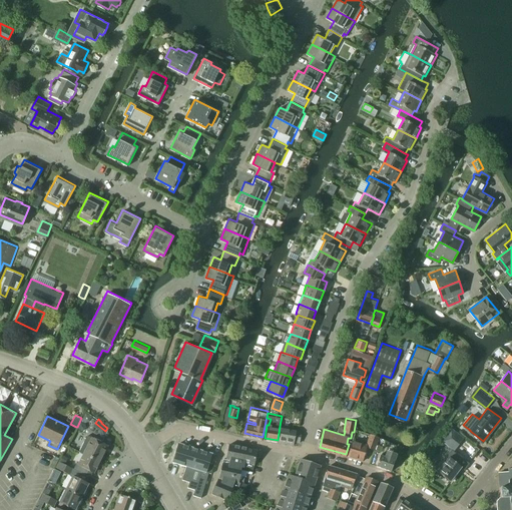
[(280,426),(278,440),(294,442),(294,438),(300,439),(301,429),(280,426)]
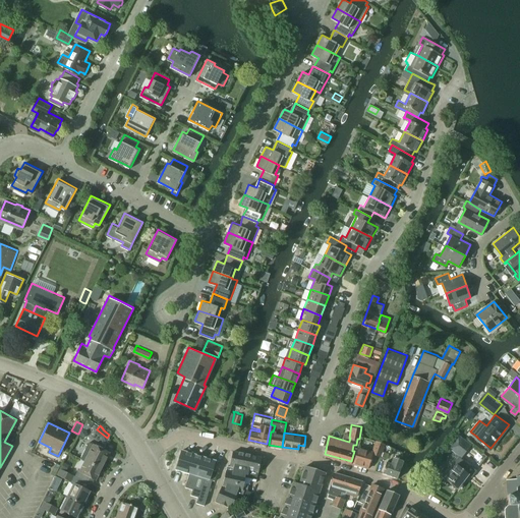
[(451,447),(460,453),(468,443),(460,436),(451,447)]
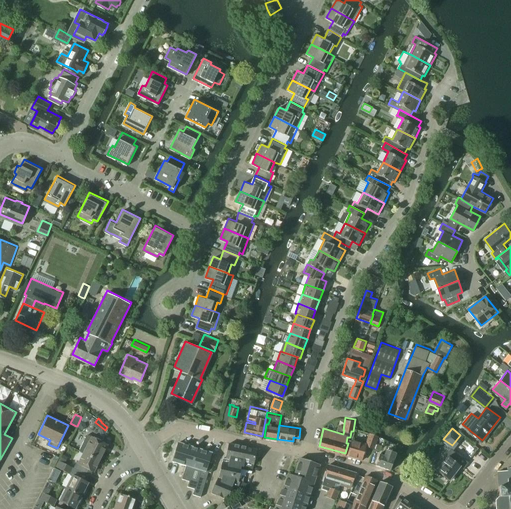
[(353,438),(348,454),(361,458),(365,444),(373,446),(375,441),(378,434),(369,431),(365,442),(353,438)]
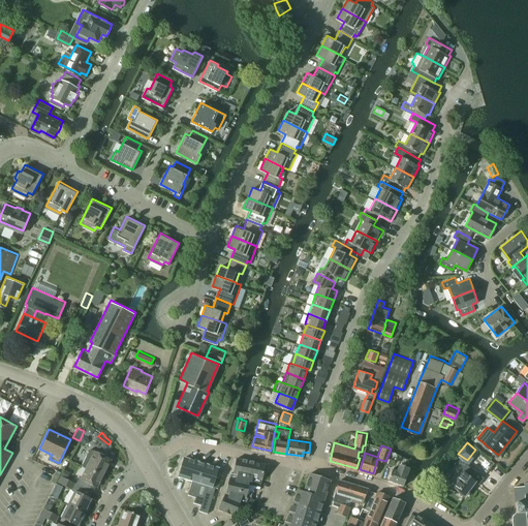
[(88,453),(82,464),(87,466),(103,474),(112,458),(93,449),(90,447),(88,453)]
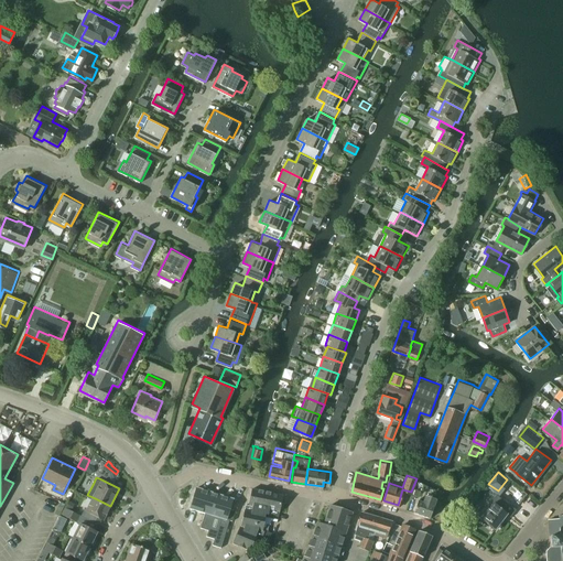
[(206,513),(230,519),(233,520),(238,500),(234,499),(234,498),(196,486),(191,507),(206,513)]
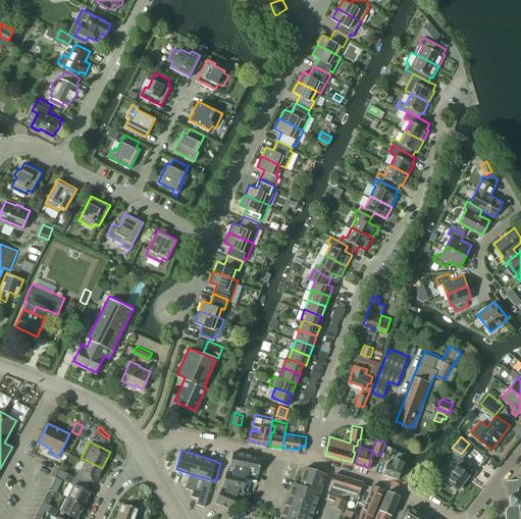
[(247,474),(258,477),(262,457),(233,451),(230,465),(238,467),(237,469),(240,470),(239,472),(247,474)]
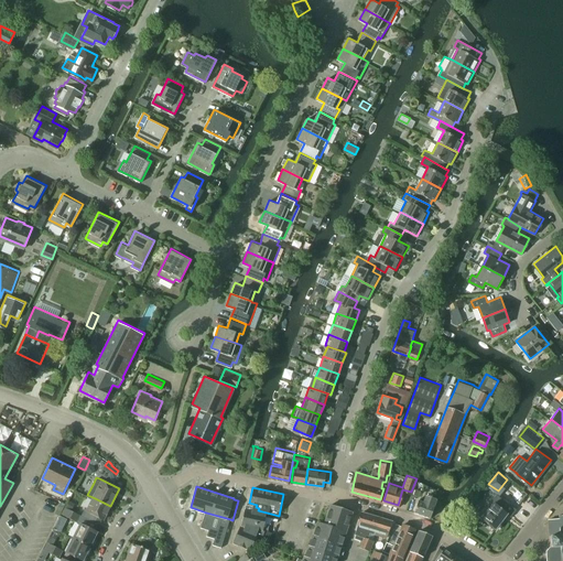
[(486,504),(477,515),(488,522),(490,519),(497,525),(497,524),(500,526),(505,519),(502,517),(507,511),(510,515),(516,508),(496,492),(487,504),(486,504)]
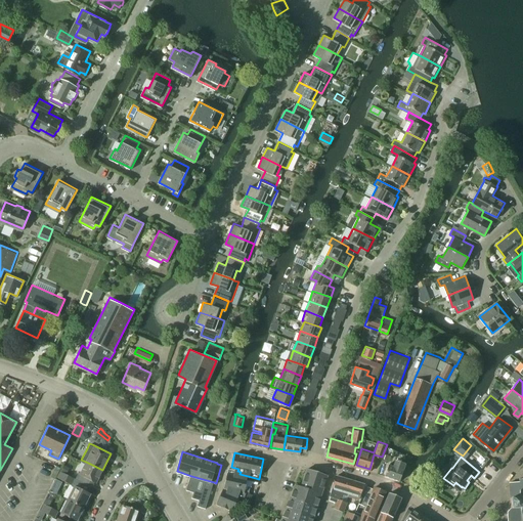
[(385,473),(399,478),(405,462),(394,459),(393,462),(389,461),(385,473)]
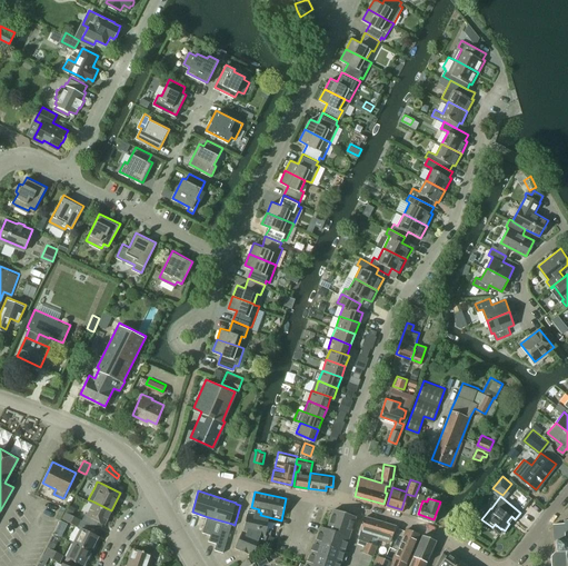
[(105,523),(111,510),(93,502),(89,512),(86,510),(82,518),(96,526),(99,519),(105,523)]
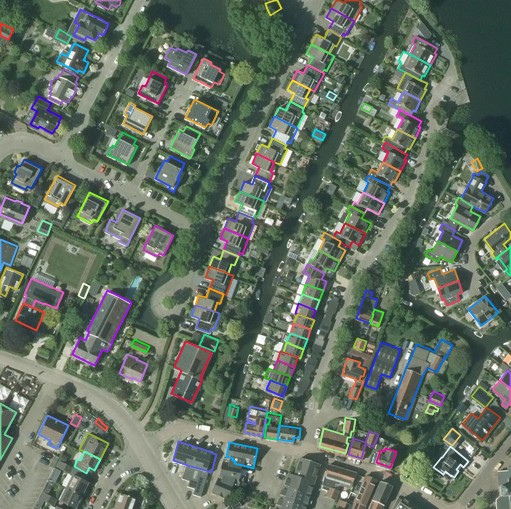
[(248,480),(244,479),(245,474),(240,473),(242,465),(234,463),(235,461),(232,460),(233,458),(226,456),(226,457),(223,457),(220,477),(218,477),(212,492),(228,498),(232,486),(237,487),(236,490),(243,492),(248,480)]
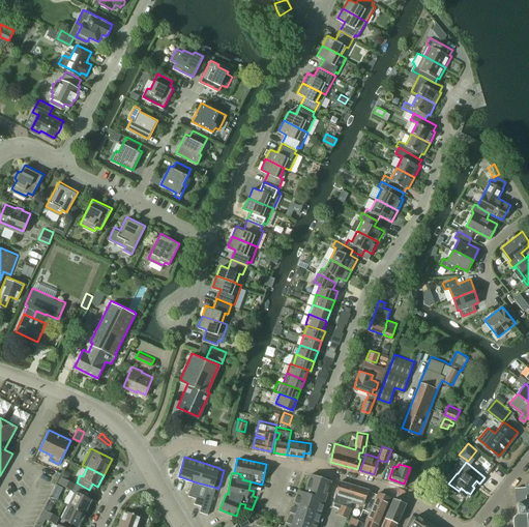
[(316,526),(317,524),(319,519),(322,521),(324,514),(321,513),(322,510),(326,497),(331,478),(312,472),(305,490),(299,489),(295,502),(289,516),(284,526),(316,526)]
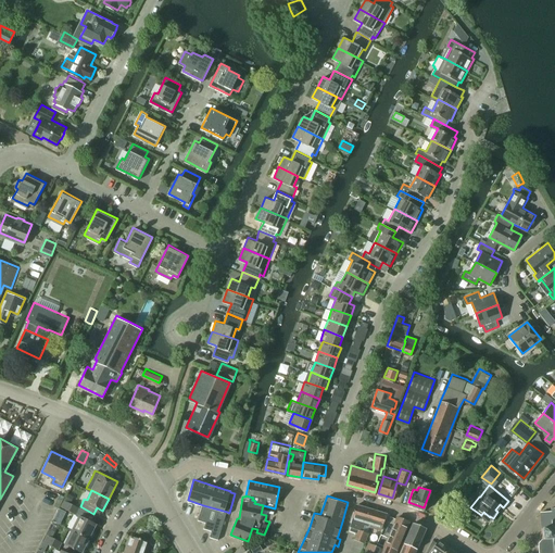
[(65,500),(62,506),(76,514),(79,507),(65,500)]
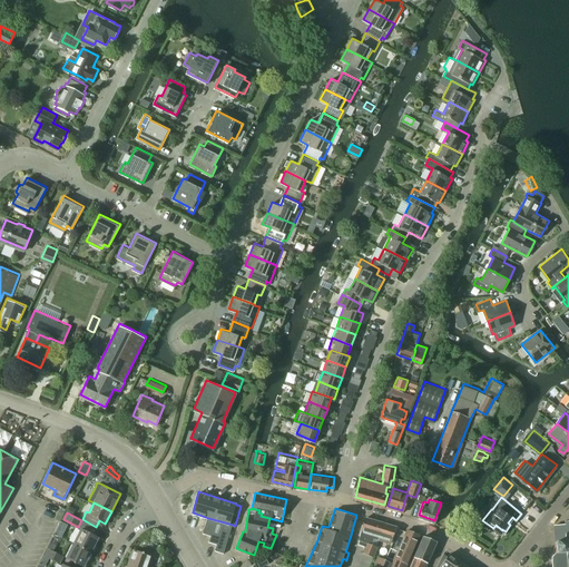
[(365,545),(363,550),(373,555),(376,545),(372,544),(373,537),(391,543),(396,525),(365,516),(359,539),(360,539),(359,544),(365,545)]
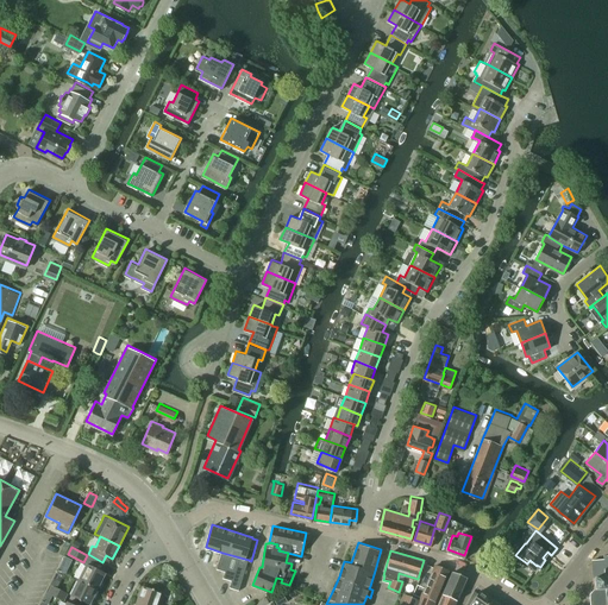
[(239,590),(249,560),(223,553),(218,568),(225,571),(224,578),(232,580),(230,586),(239,590)]
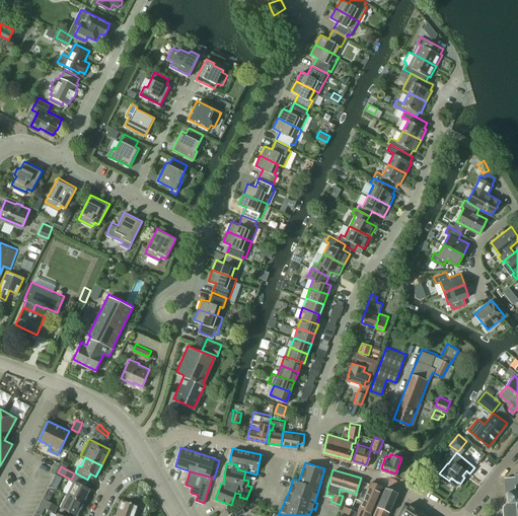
[(504,504),(504,515),(505,515),(516,515),(517,515),(517,472),(515,472),(515,475),(506,475),(508,501),(504,504)]
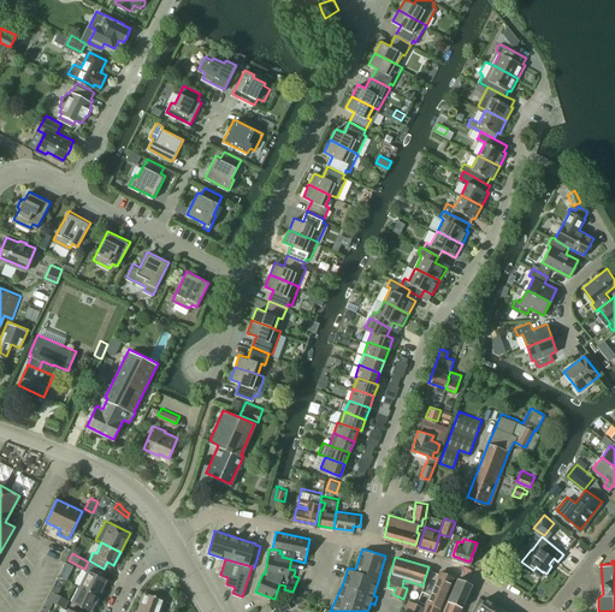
[(89,569),(81,586),(99,594),(107,578),(89,569)]
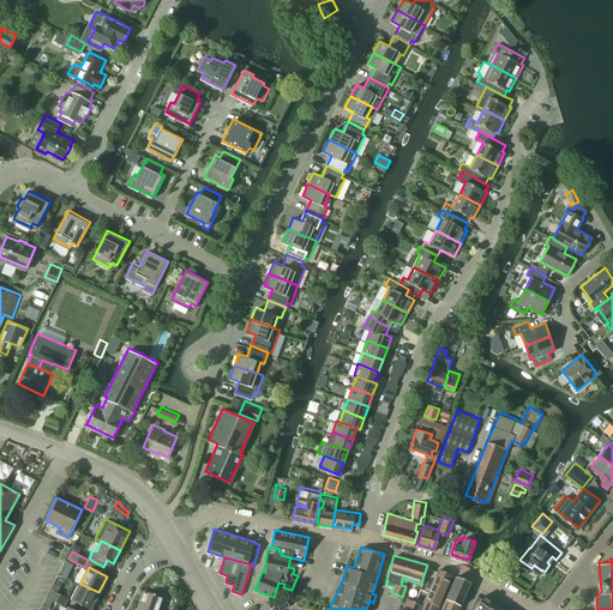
[(414,602),(409,609),(436,609),(451,574),(438,568),(422,604),(414,601),(414,602)]
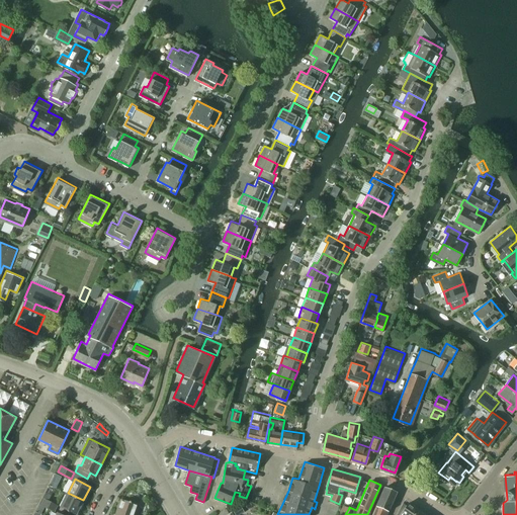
[(379,497),(392,503),(397,491),(385,485),(379,497)]
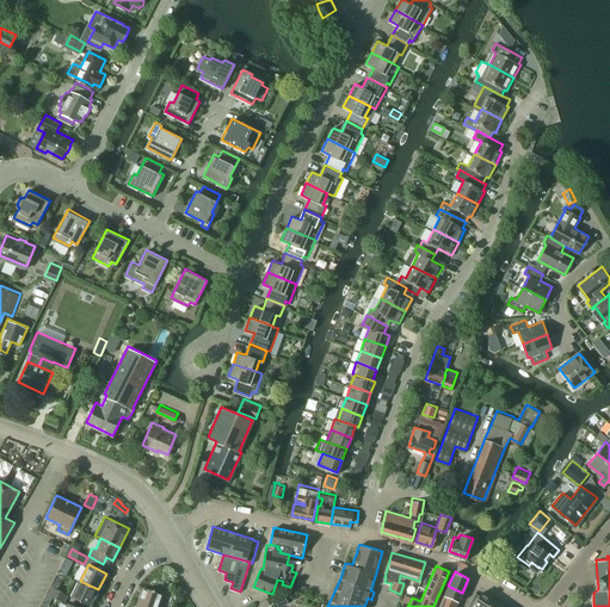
[(98,589),(80,581),(72,595),(91,605),(98,589)]
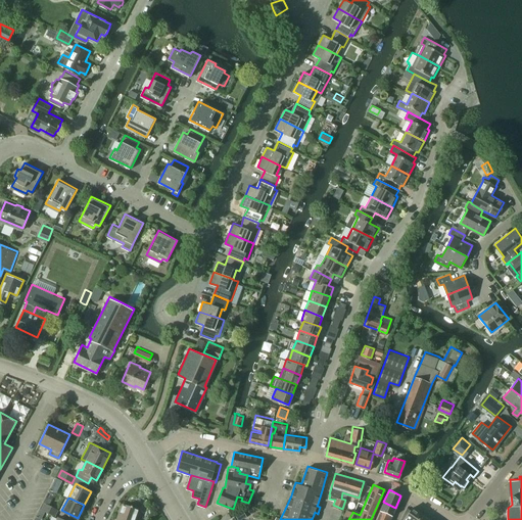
[(44,502),(41,508),(55,515),(59,509),(44,502)]
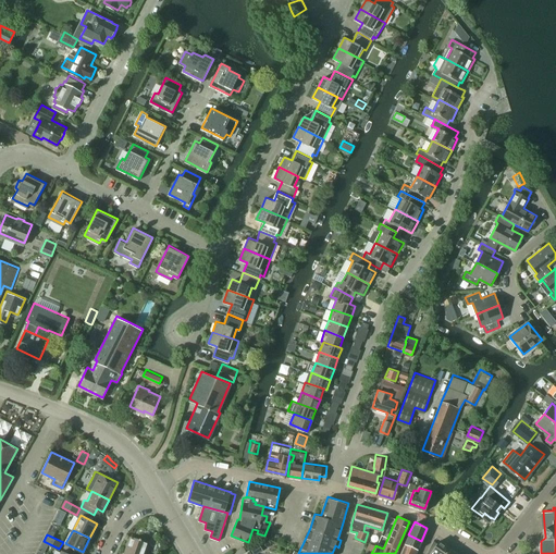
[(408,534),(403,548),(416,553),(421,541),(408,534)]
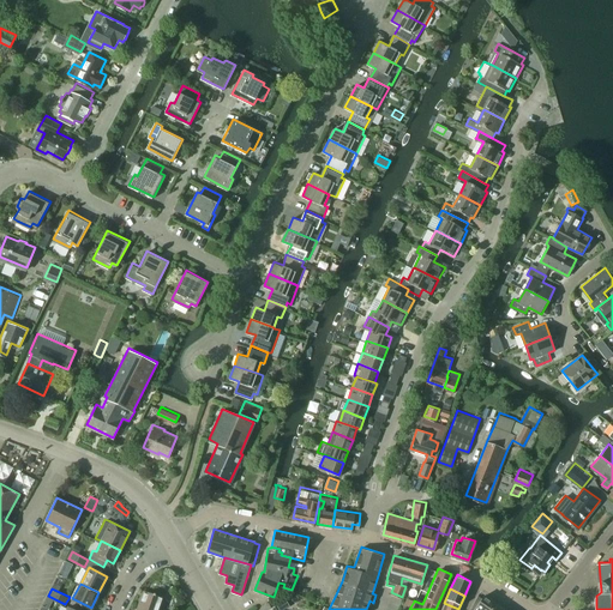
[(154,593),(144,590),(136,609),(158,609),(163,597),(156,593),(156,592),(154,592),(154,593)]
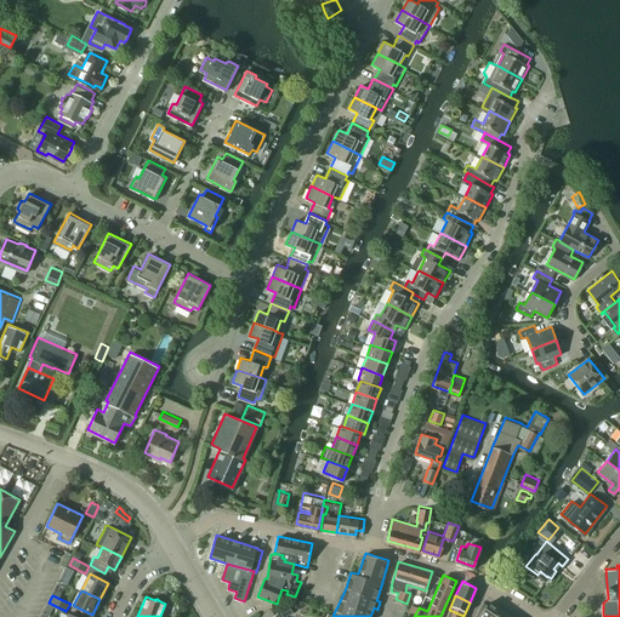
[(484,600),(475,616),(477,616),(488,603),(484,600)]
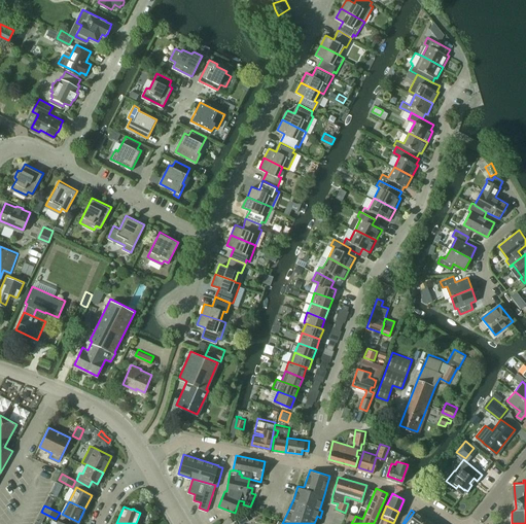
[(418,523),(425,515),(422,513),(421,515),(415,511),(414,512),(405,523),(418,523)]
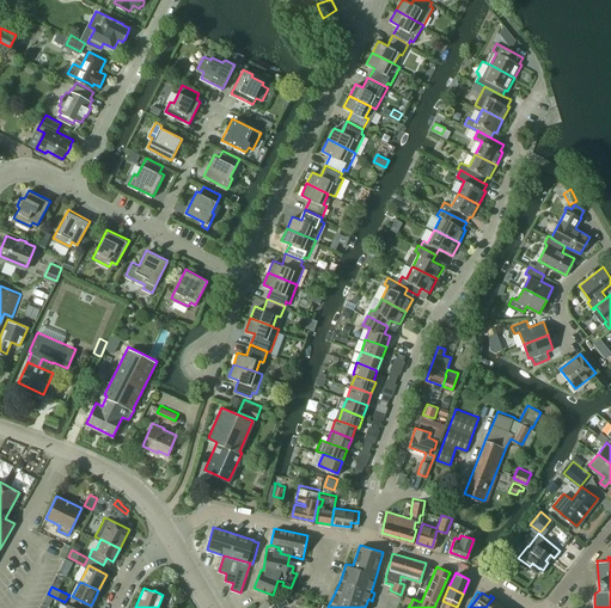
[(276,601),(280,607),(289,602),(286,596),(276,601)]
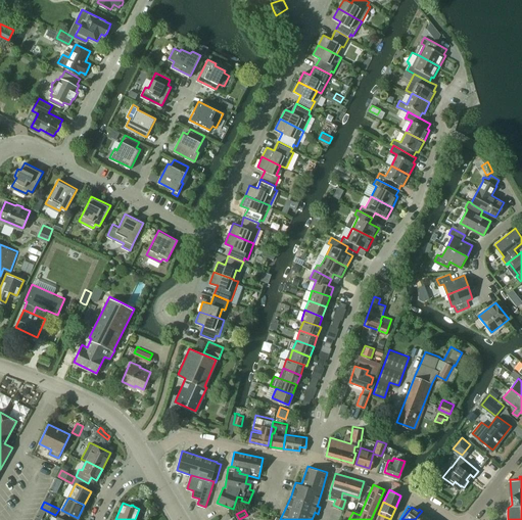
[(341,519),(348,519),(352,513),(345,510),(341,519)]
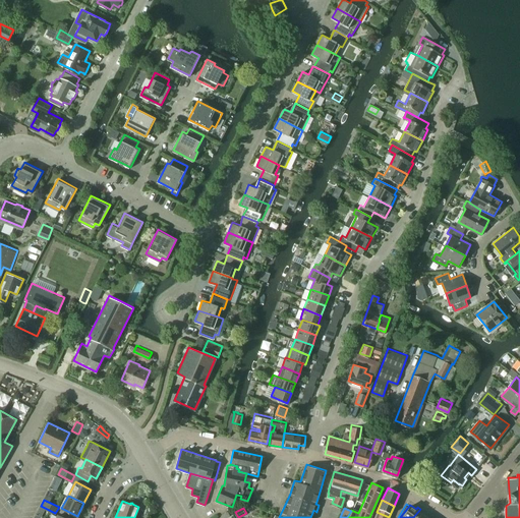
[(413,517),(426,517),(427,516),(422,512),(423,511),(420,509),(413,517)]
